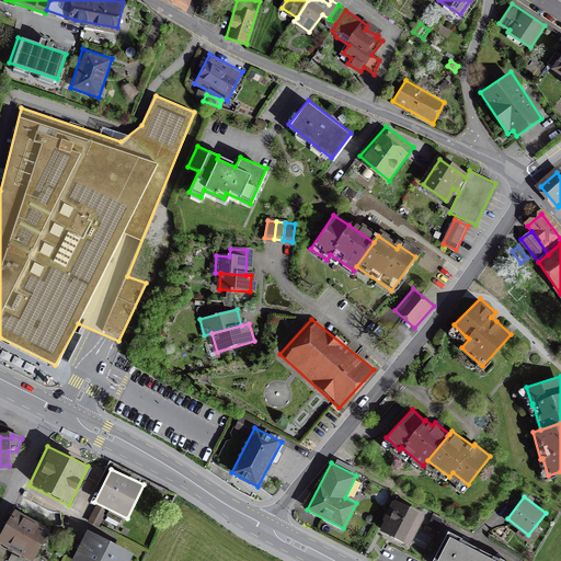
[(424,515),(393,500),(378,531),(410,546),(424,515)]
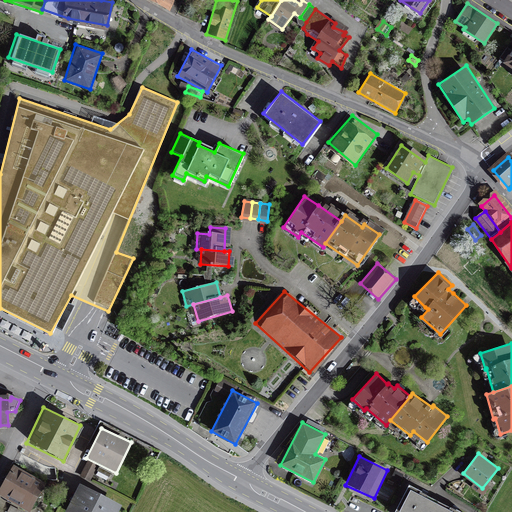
[(44,481),(10,463),(0,482),(0,496),(27,511),(44,481)]
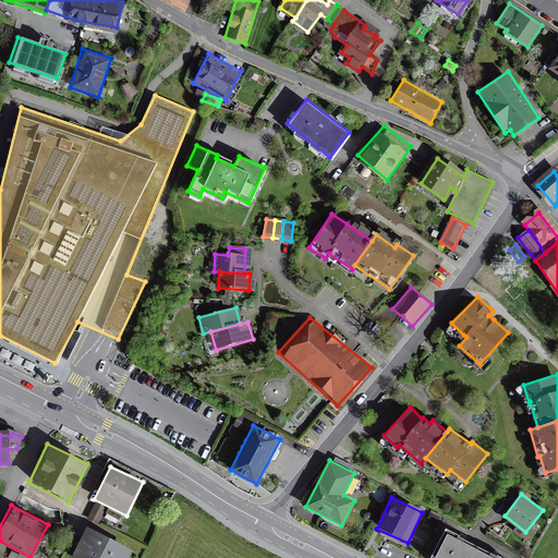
[(128,557),(132,549),(84,525),(67,557),(128,557)]
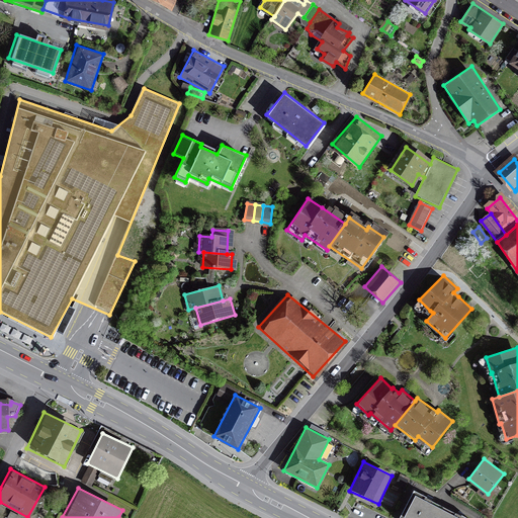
[(398,517),(438,517),(445,506),(413,490),(398,517)]
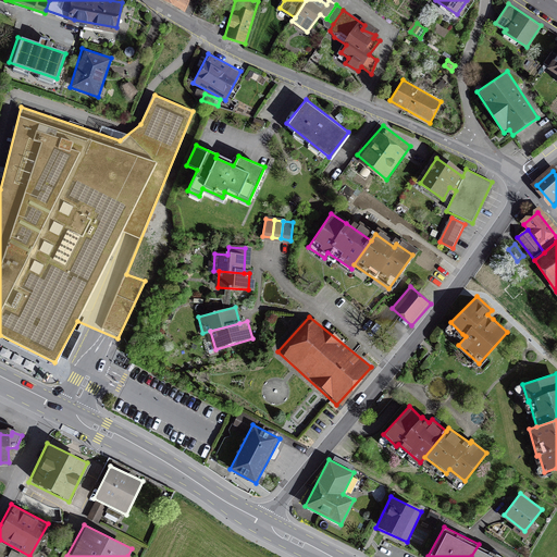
[(502,556),(479,544),(471,556),(502,556)]
